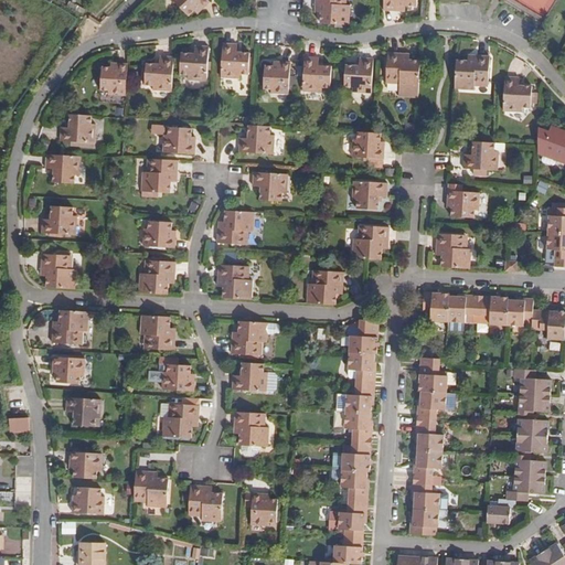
[(75,13),(80,7),(71,0),(66,7),(75,13)]
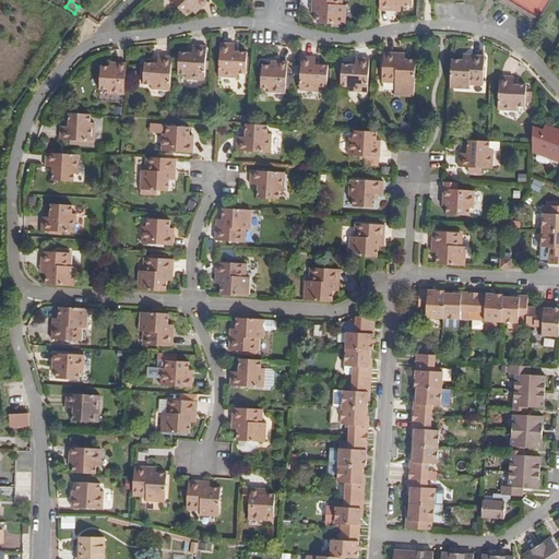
[(170,0),(187,16),(192,11),(195,9),(198,12),(209,2),(205,0),(170,0)]
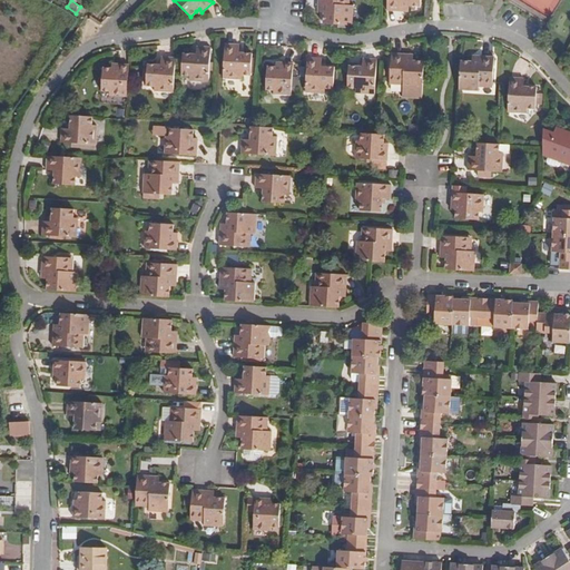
[(323,23),(352,26),(353,6),(350,6),(346,5),(346,0),(318,0),(318,3),(324,5),(324,12),(323,23)]
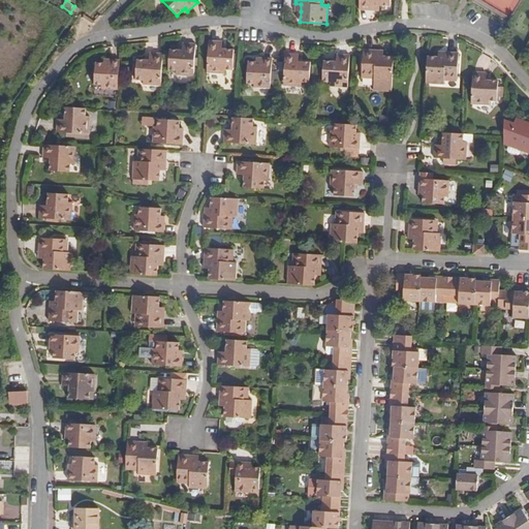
[(360,0),(360,10),(377,11),(378,5),(385,5),(391,6),(391,0),(360,0)]
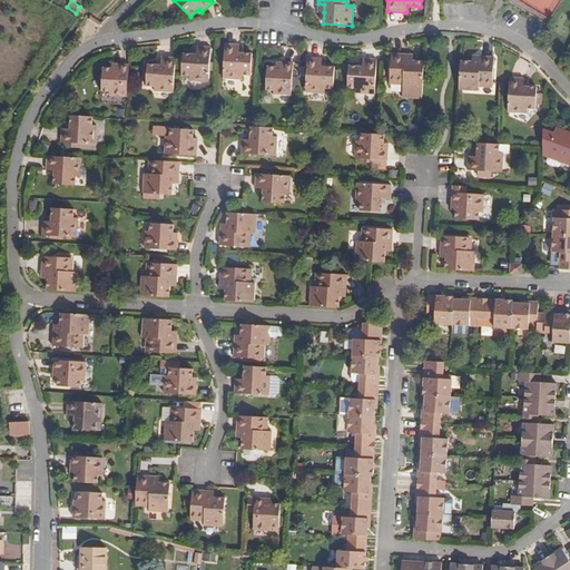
[(225,43),(223,78),(243,79),(243,75),(252,76),(253,53),(239,52),(239,45),(225,43)]
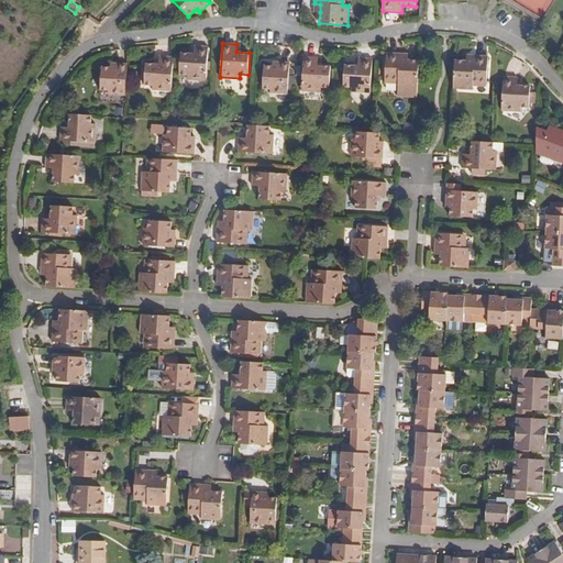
[(188,75),(188,80),(207,81),(209,46),(195,46),(195,51),(195,54),(190,54),(181,53),(180,75),(188,75)]
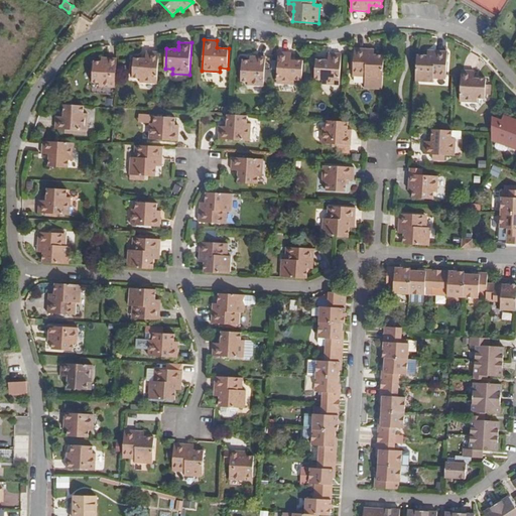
[(353,74),(365,75),(365,77),(365,88),(382,89),(384,55),(367,54),(368,48),(354,48),(353,74)]
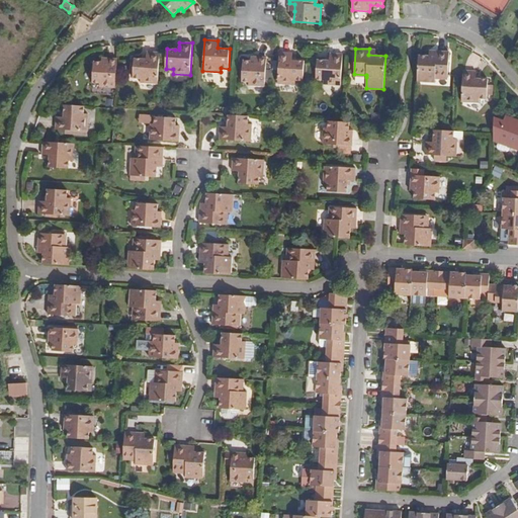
[(419,56),(417,82),(435,83),(435,79),(435,76),(448,77),(449,52),(436,51),(436,57),(429,56),(419,56)]
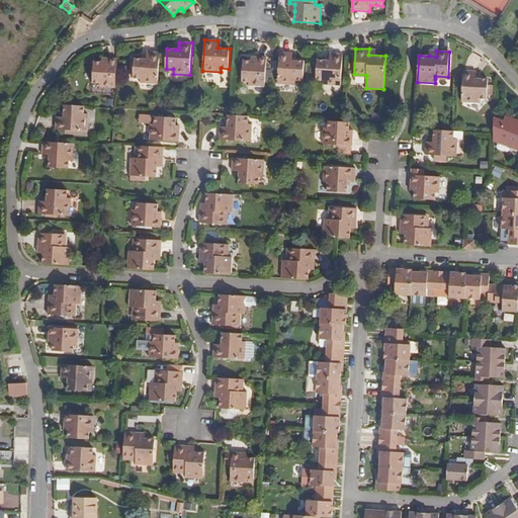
[(141,79),(141,83),(158,84),(160,53),(148,52),(147,57),(147,59),(143,59),(135,59),(134,78),(141,79)]
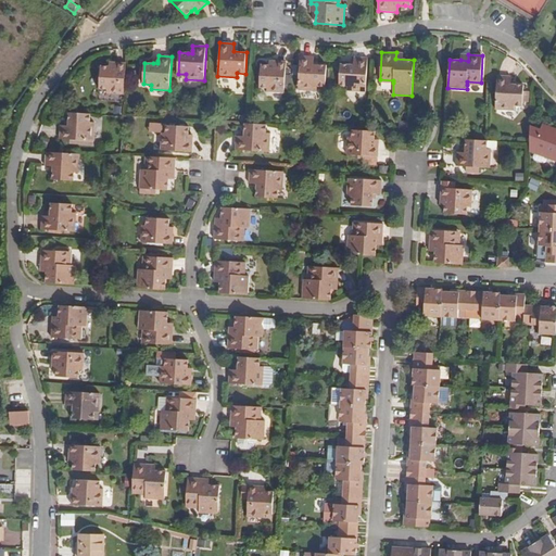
[(301,55),(299,90),(317,91),(317,86),(325,87),(327,65),(318,65),(314,65),(314,62),(314,57),(301,55)]
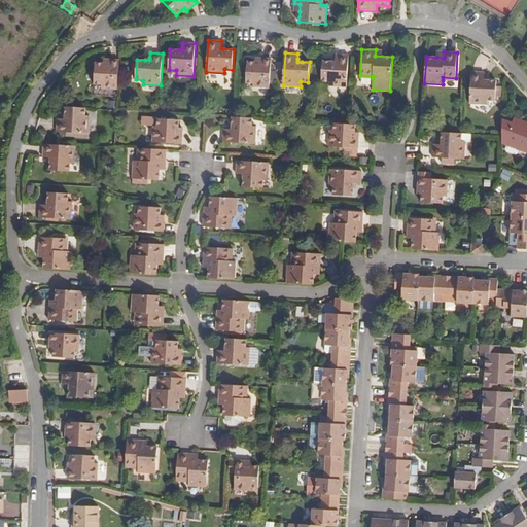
[(329,81),(329,86),(347,86),(349,56),(336,55),(335,62),(330,62),(322,61),(321,81),(329,81)]
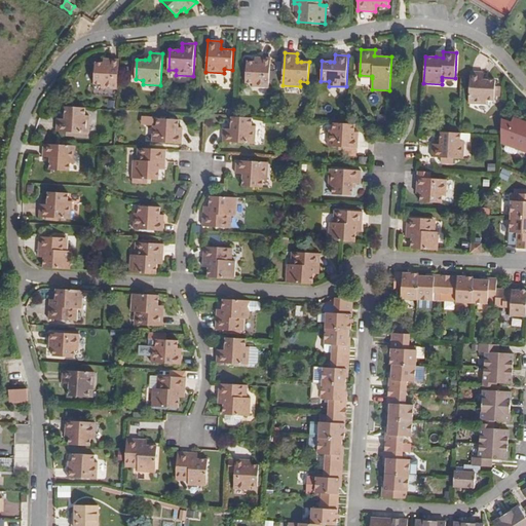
[(246,83),(253,83),(253,86),(269,88),(271,59),(258,58),(258,62),(255,62),(247,62),(246,83)]
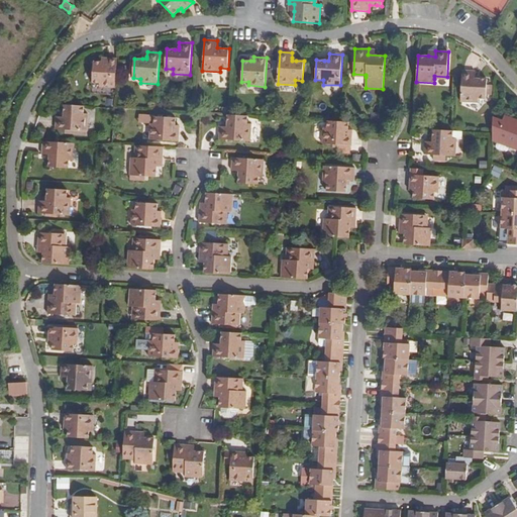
[(93,83),(100,83),(99,87),(115,88),(117,59),(104,58),(104,62),(101,62),(94,62),(93,83)]
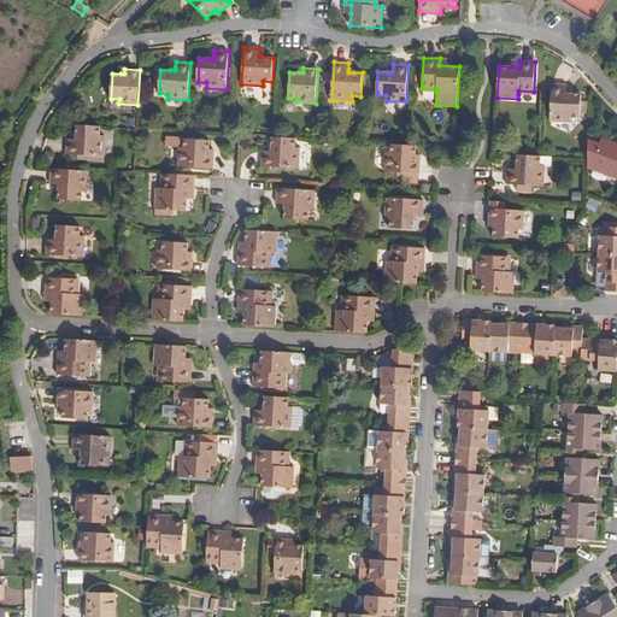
[(552,83),(550,122),(570,123),(571,118),(580,118),(581,95),(573,94),(566,94),(566,90),(568,84),(552,83)]
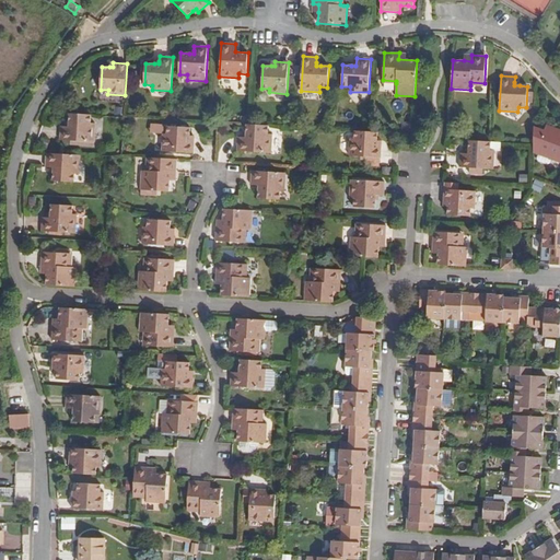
[(95,124),(91,124),(92,115),(70,114),(69,127),(66,127),(61,126),(60,140),(94,142),(95,124)]
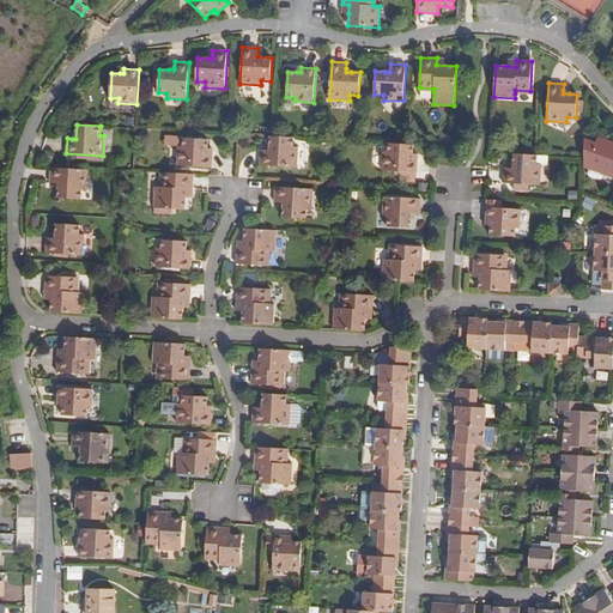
[(266,151),(261,150),(260,165),(297,168),(298,147),(293,147),(295,138),(271,137),(269,145),(269,151),(266,151)]
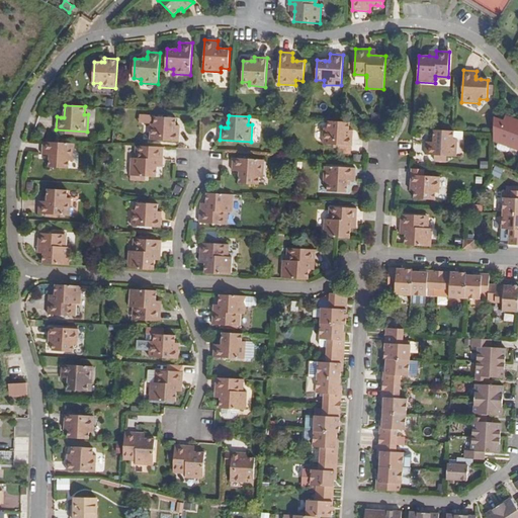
[(151,123),(150,140),(179,142),(180,130),(176,128),(176,125),(176,118),(155,116),(155,124),(151,123)]
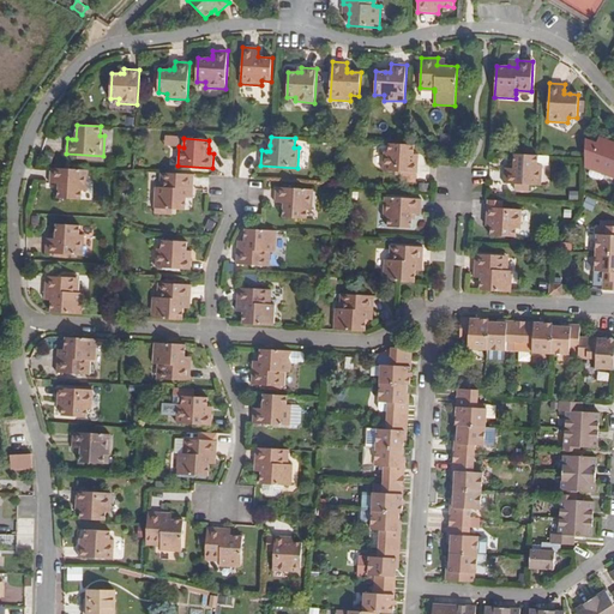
[(597,142),(585,138),(585,167),(588,169),(597,142)]
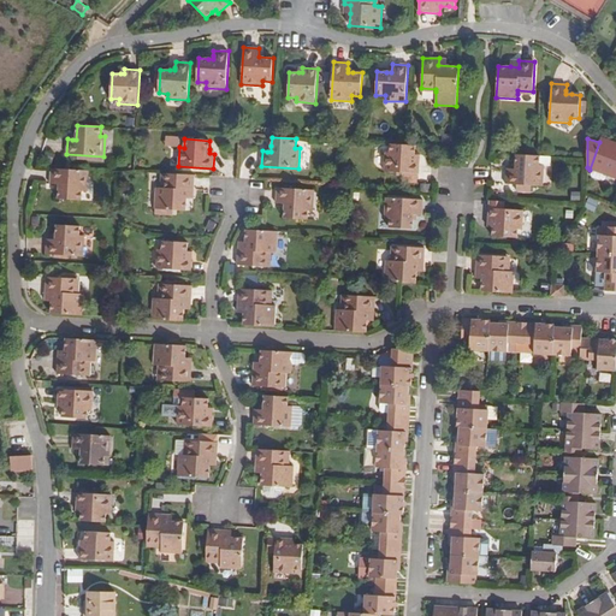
[(615,147),(599,142),(590,170),(592,170),(591,175),(592,177),(602,182),(605,179),(606,175),(615,178),(615,147)]
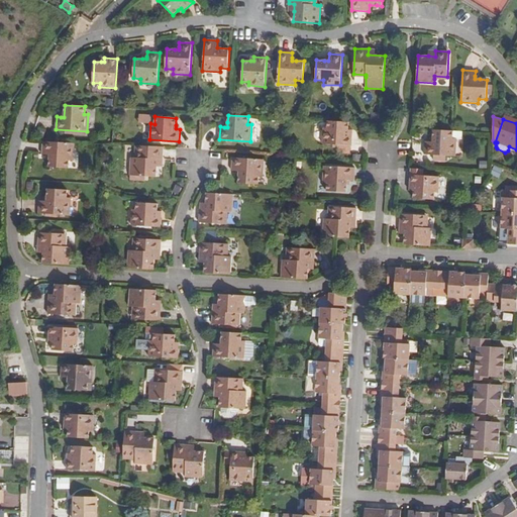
[(327,128),(324,128),(323,144),(338,145),(351,145),(352,133),(348,133),(348,129),(349,122),(328,121),(327,128)]
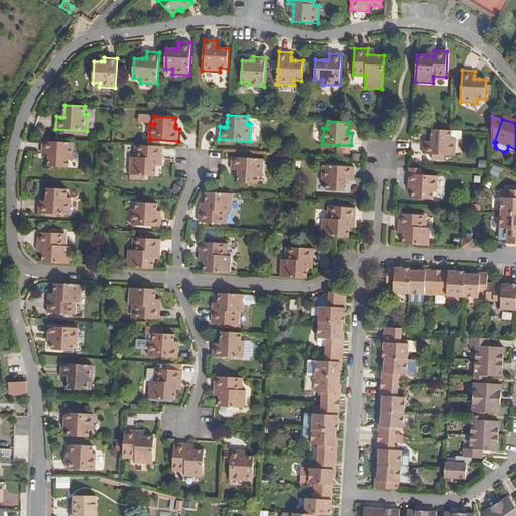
[(462,131),(432,130),(431,137),(431,142),(429,141),(424,141),(423,154),(433,155),(444,155),(455,156),(456,139),(461,139),(462,131)]
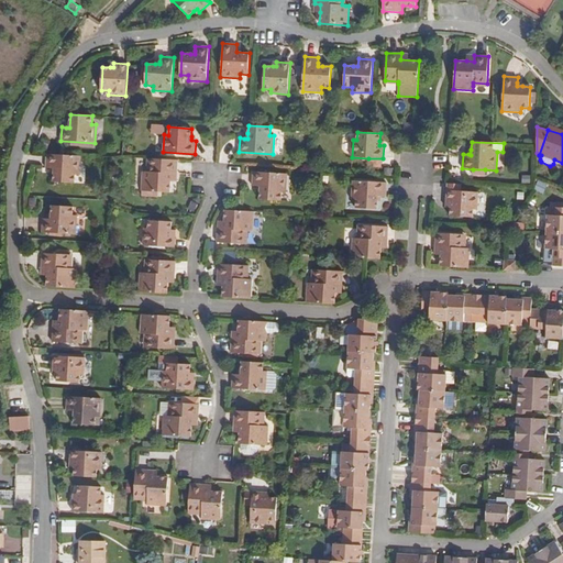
[(53,181),(75,183),(75,175),(79,175),(80,156),(46,154),(45,168),(51,168),(54,168),(54,174),(53,181)]
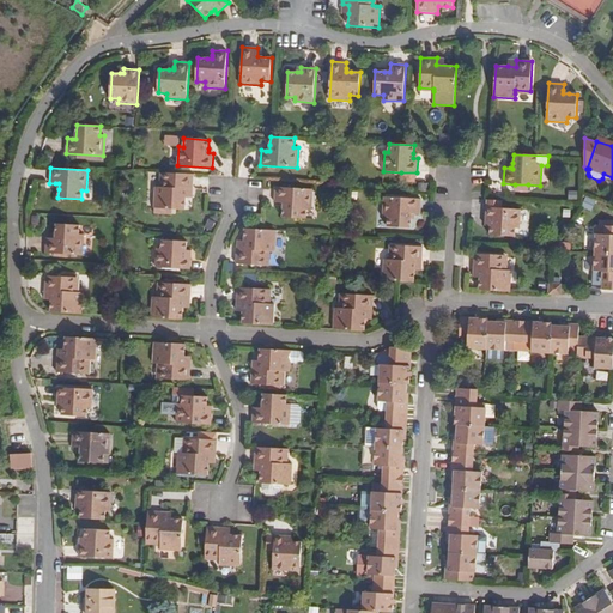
[(194,175),(164,173),(163,187),(161,187),(156,187),(155,208),(186,210),(187,189),(193,190),(194,175)]
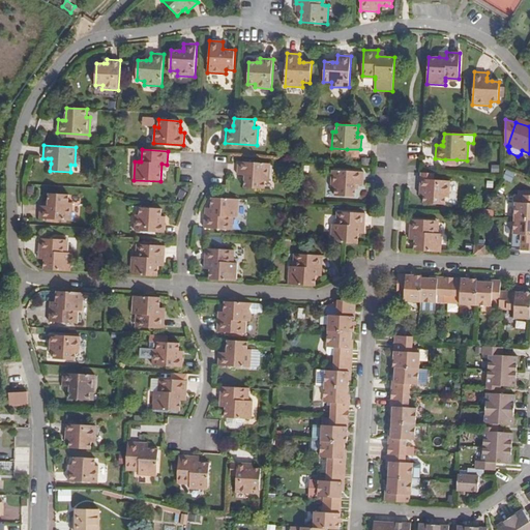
[(360,149),(347,149),(347,156),(360,157),(360,149)]
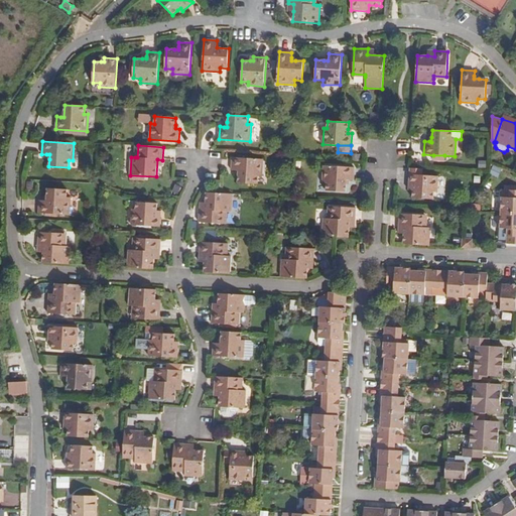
[(263,159),(232,157),(231,170),(236,170),(239,170),(238,175),(238,182),(258,184),(258,176),(262,176),(263,159)]
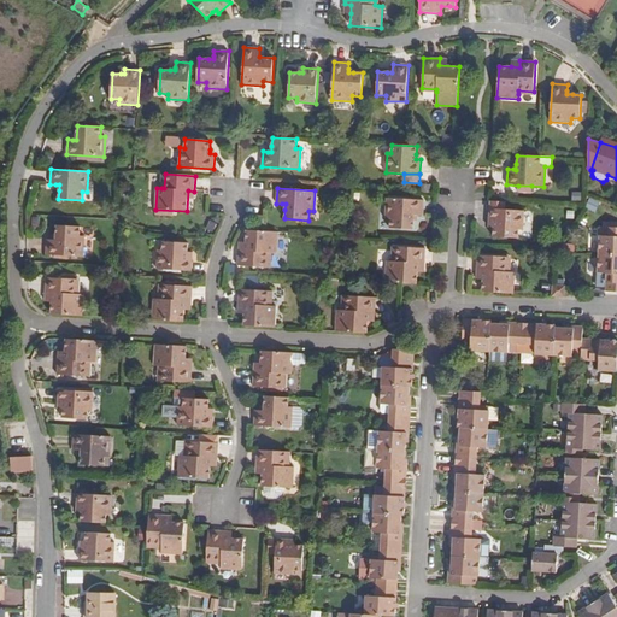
[(386,219),(391,219),(389,229),(413,230),(413,221),(415,216),(417,216),(423,216),(424,200),(387,199),(386,219)]
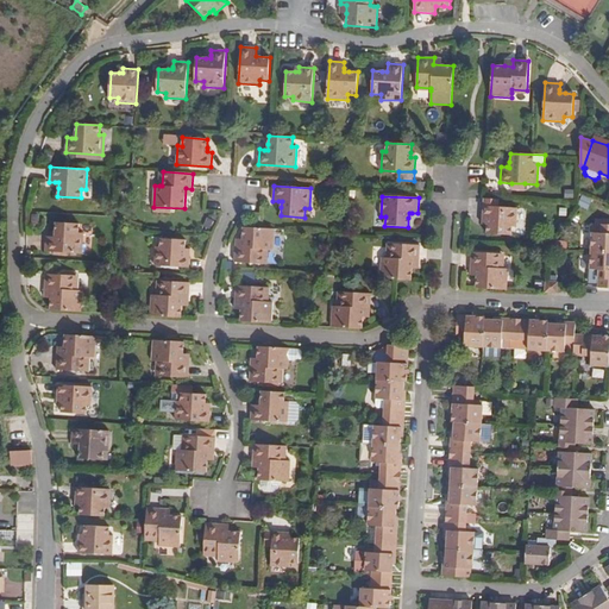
[(512,226),(516,227),(518,208),(498,207),(484,206),(483,221),(488,221),(488,225),(487,233),(512,236),(512,226)]
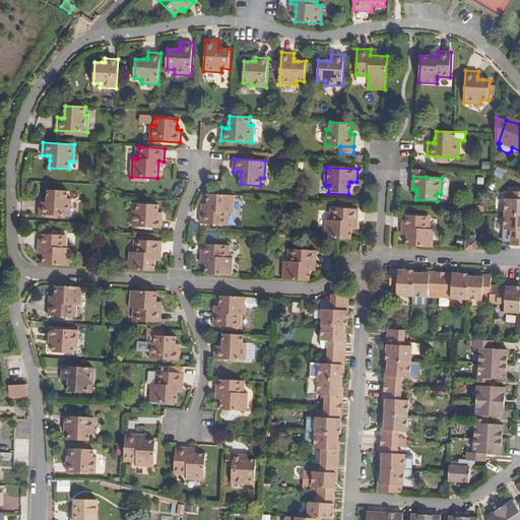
[(71,199),(67,199),(68,191),(48,190),(48,198),(47,202),(45,202),(40,201),(39,214),(70,216),(71,199)]
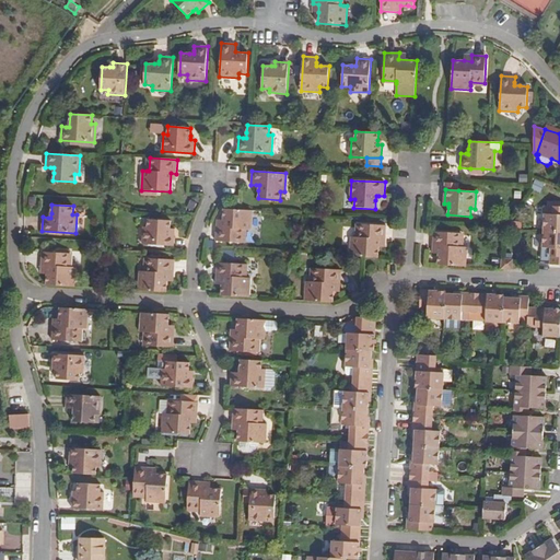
[(553,214),(545,213),(544,231),(559,231),(559,206),(553,207),(553,214)]
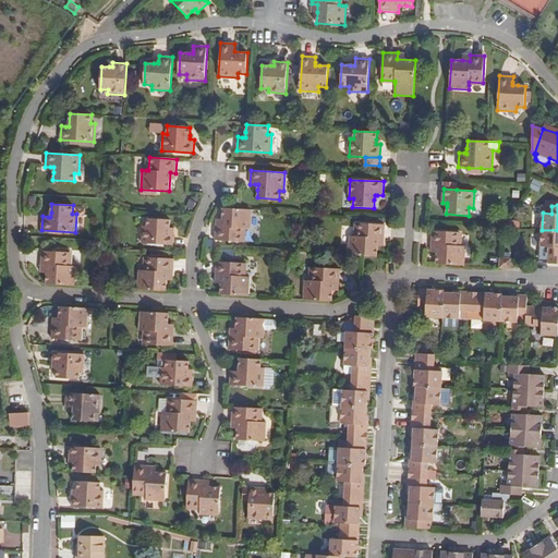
[(215,240),(242,242),(243,229),(245,229),(250,229),(251,209),(223,208),(222,219),(221,227),(216,227),(215,240)]
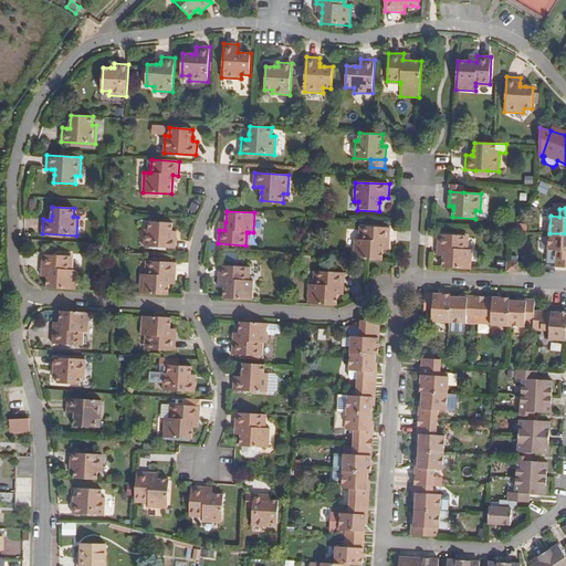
[(145,229),(144,247),(176,249),(177,234),(173,234),(173,231),(173,222),(149,221),(149,229),(145,229)]
